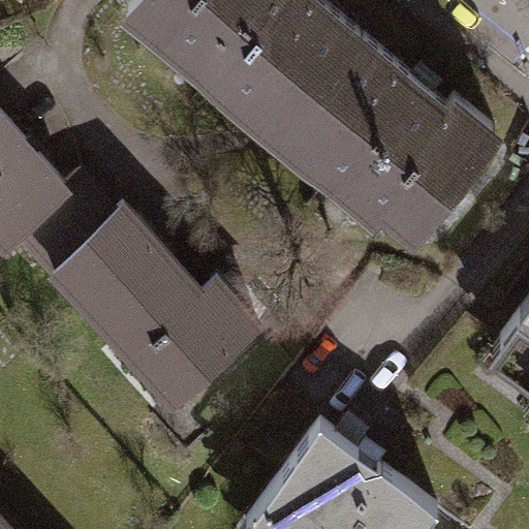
[(128,0),(128,1),(276,122),(356,24),(327,0),(128,0)]
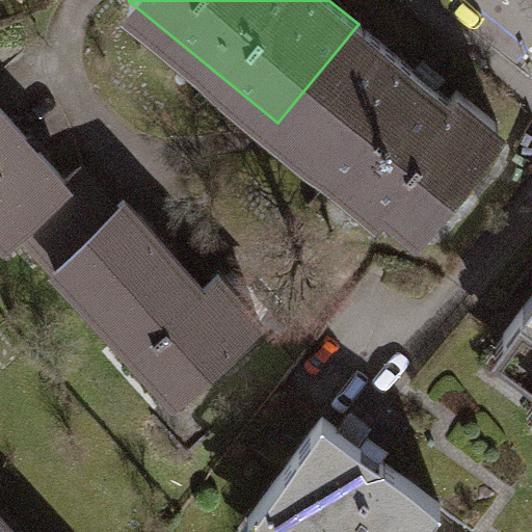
[(381,189),(418,218),(498,123),(457,89),(450,100),(358,24),(277,123),(372,200),(381,189)]
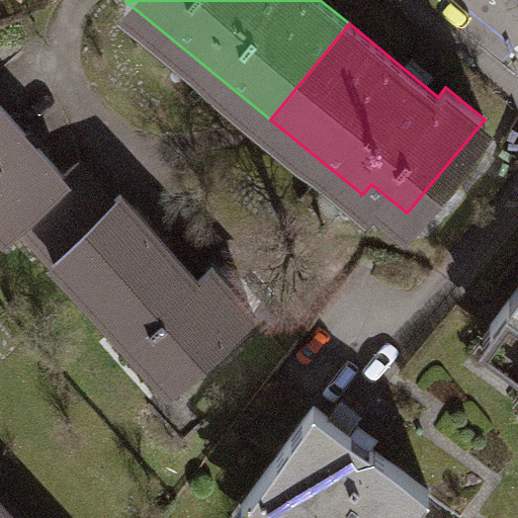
[(21,212),(64,175),(0,104),(0,226),(3,230),(21,212)]
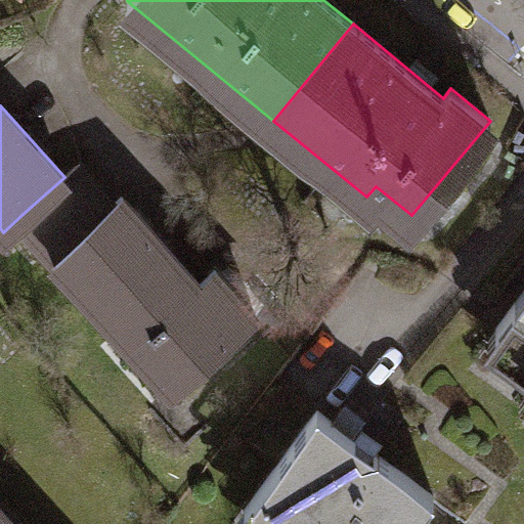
[(64,177),(22,215),(56,256),(113,208),(77,167),(64,177)]
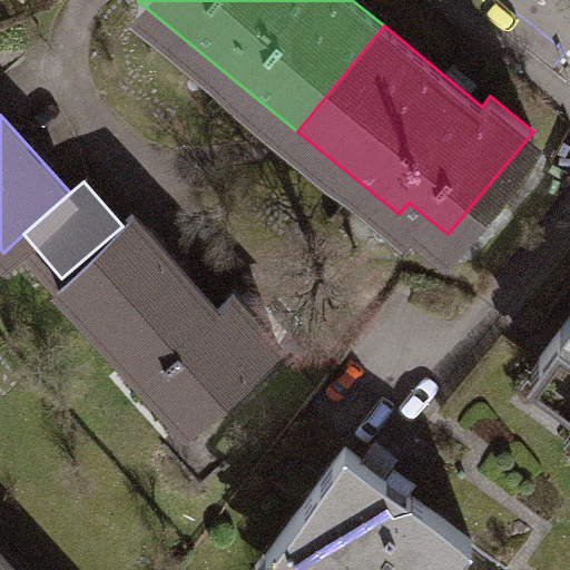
[(234,292),(215,308),(133,216),(123,226),(61,278),(186,420),(276,340),(234,292)]
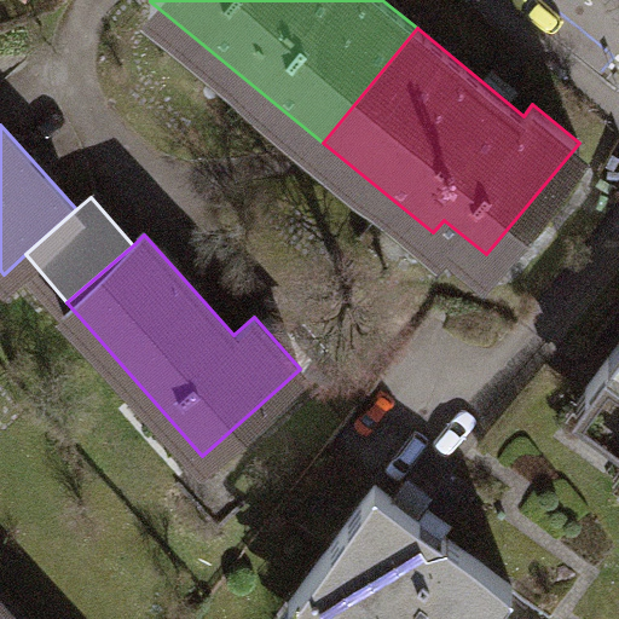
[(618,335),(584,383),(618,408),(618,335)]
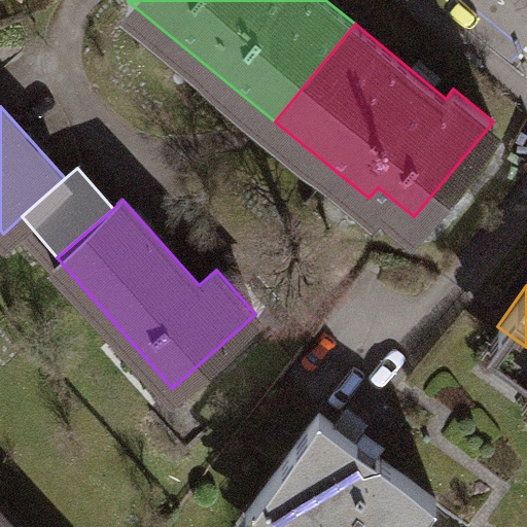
[(256,526),(414,526),(436,497),(318,412),(242,517),(256,526)]
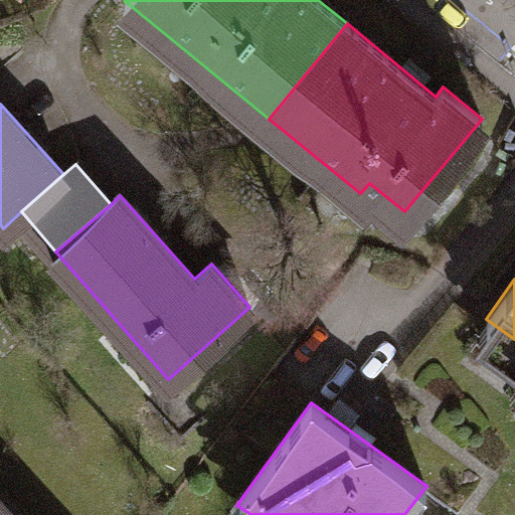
[(34,514),(0,477),(0,514),(34,514)]
